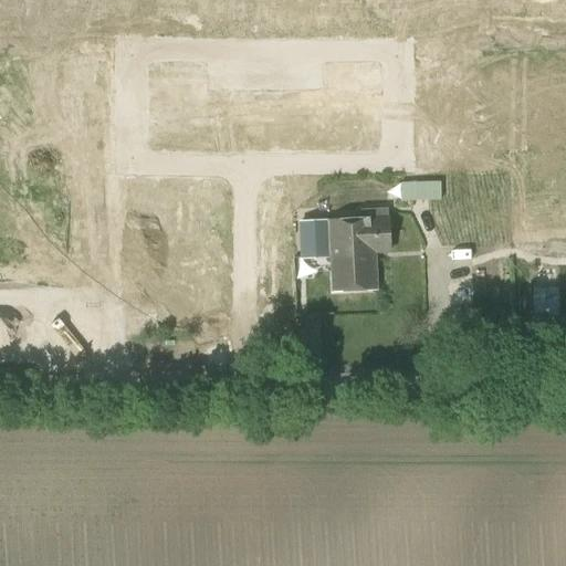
[(387,219),(387,209),(360,211),(360,220),(301,223),(302,259),(332,258),(333,293),(378,291),(376,255),(390,254),(389,219),(387,219)]
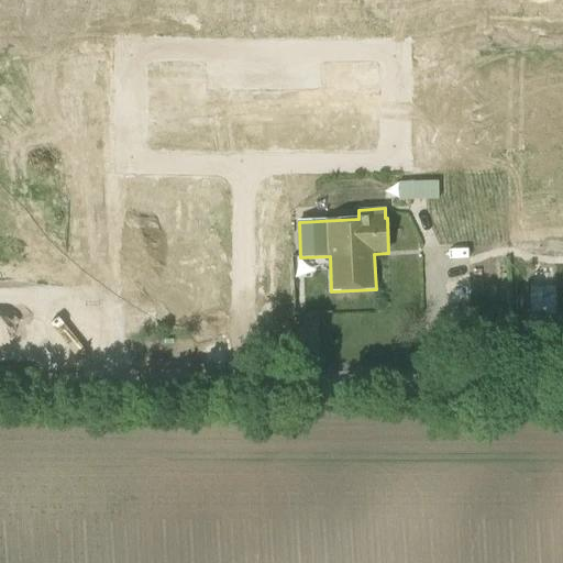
[(478,240),(478,265),(507,265),(507,240),(478,240)]
